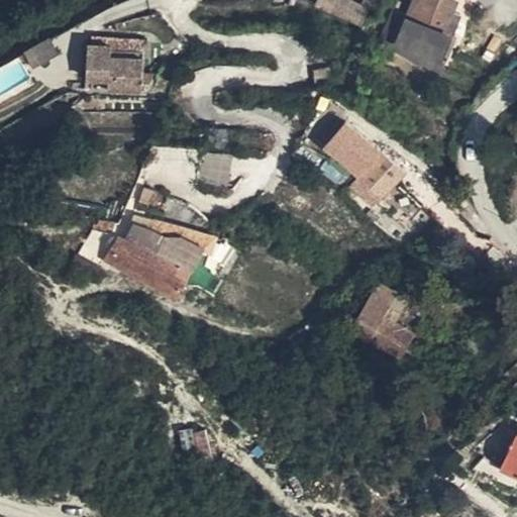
[(368,10),(345,0),(322,0),(319,6),(359,24),(368,10)]
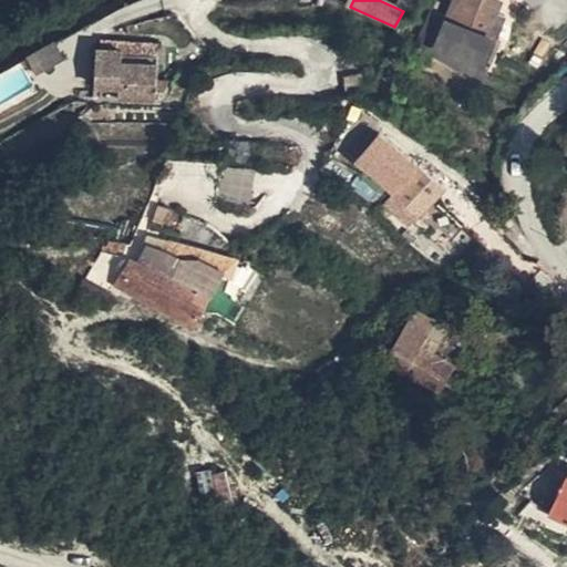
[(485,63),(492,48),(504,18),(492,12),(496,0),(454,0),(447,20),(437,45),(485,63)]
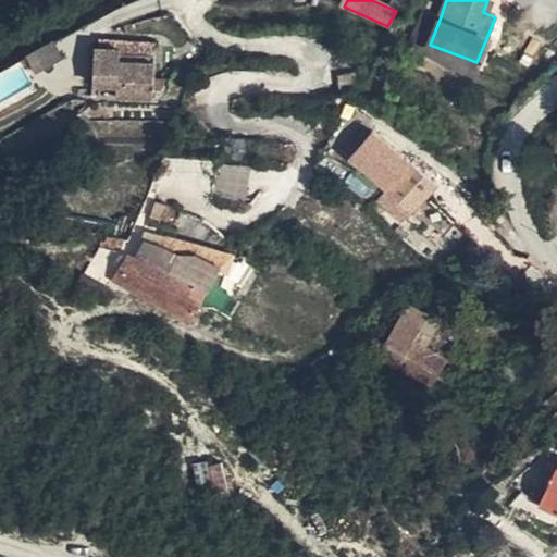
[(430,45),(440,20),(421,13),(411,38),(430,45)]
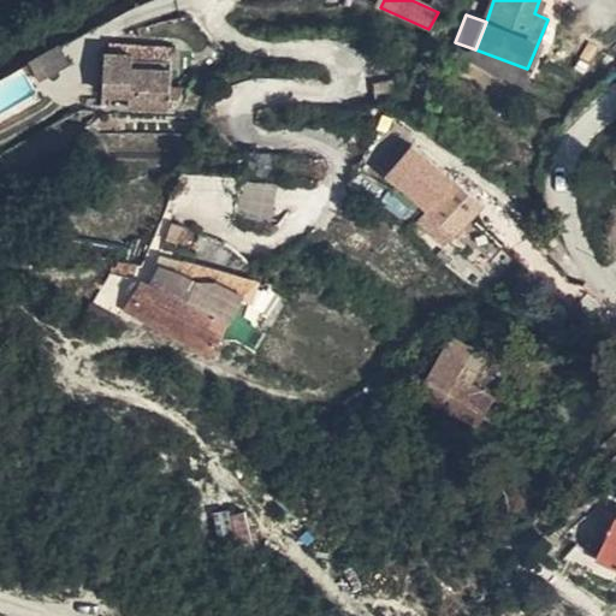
[(134,58),(173,60),(175,47),(111,42),(112,52),(134,54),(134,58)]
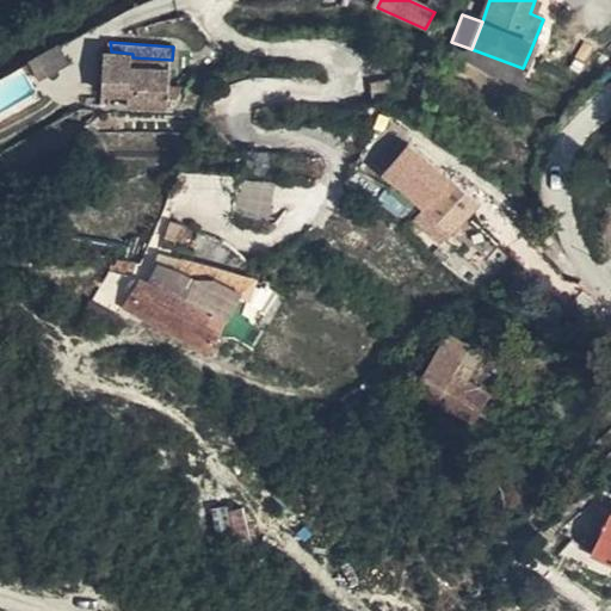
[(57,47),(31,62),(41,76),(66,61),(57,47)]
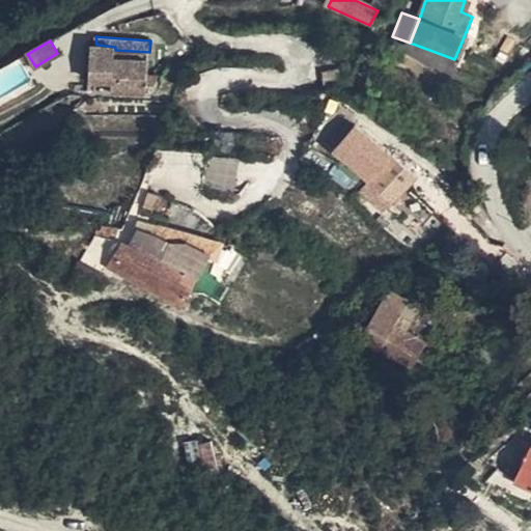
[(447,79),(454,59),(410,43),(407,52),(447,79)]
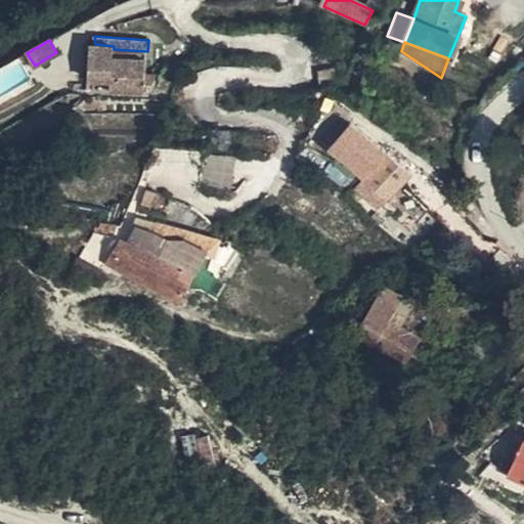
[(145,74),(147,51),(114,49),(114,46),(95,44),(90,45),(88,96),(111,98),(111,91),(144,92),(144,83),(151,85),(157,75),(145,74)]
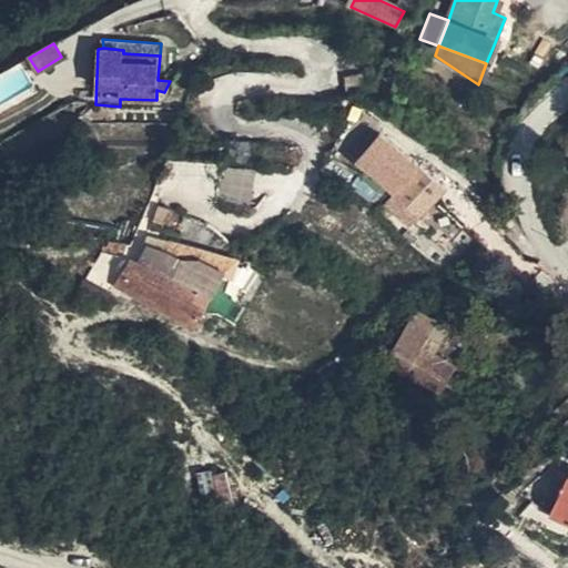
[(499,50),(493,48),(486,63),(494,67),(499,50)]
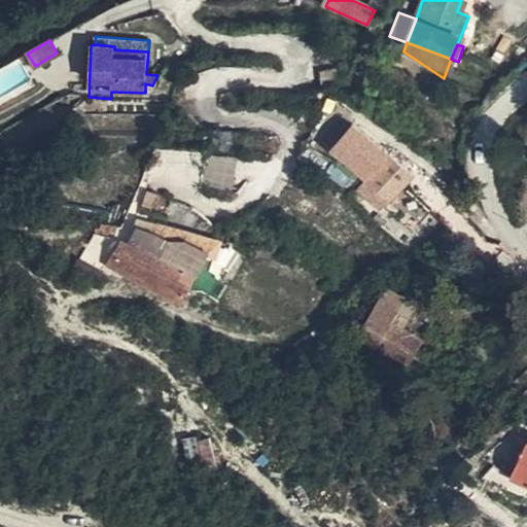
[(0,104),(35,84),(20,56),(0,66),(0,104)]
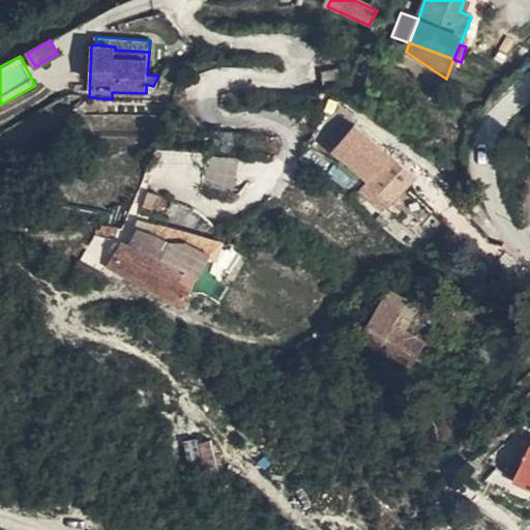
[(362,174),(385,147),(356,122),(333,149),(362,174)]
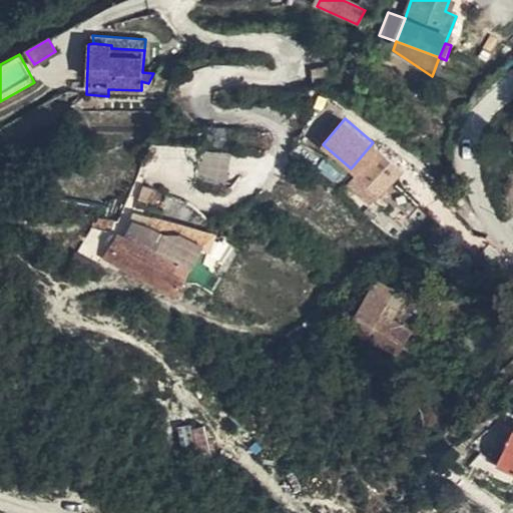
[(357,173),(380,148),(373,142),(351,168),(357,173)]
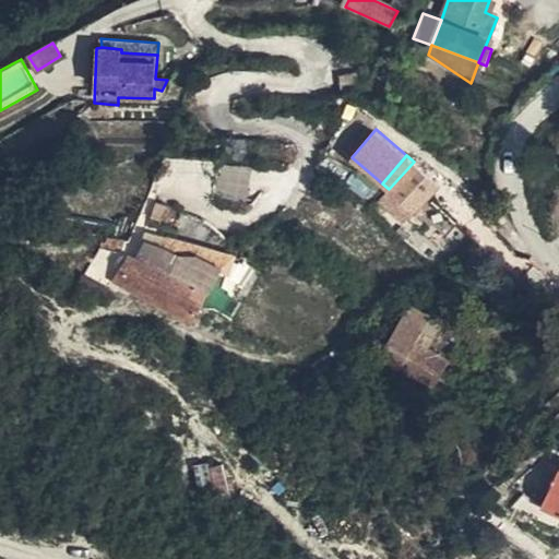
[(224,158),(217,188),(247,194),(254,166),(224,158)]
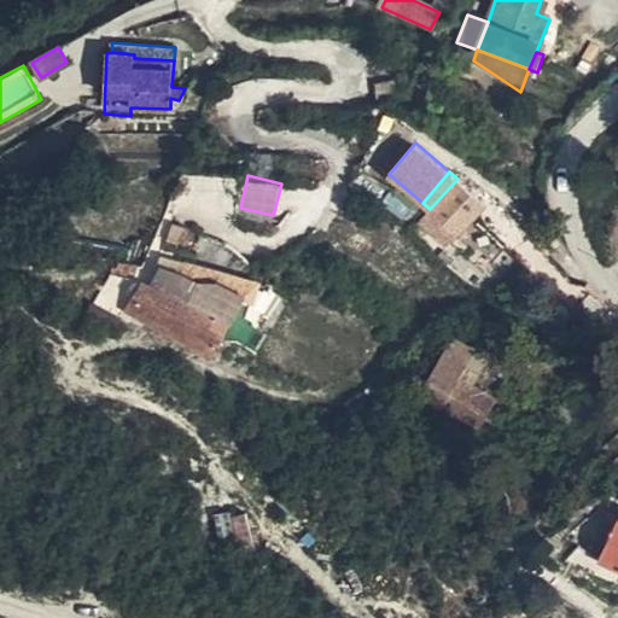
[(485,203),(458,179),(430,209),(419,223),(447,246),(485,203)]
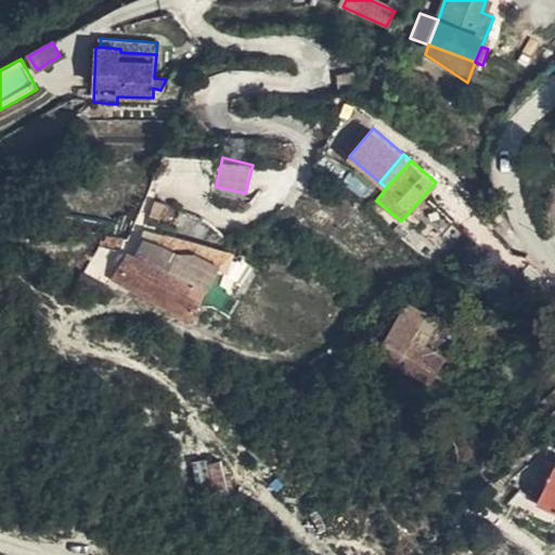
[(171,235),(223,249),(226,240),(209,226),(180,210),(171,235)]
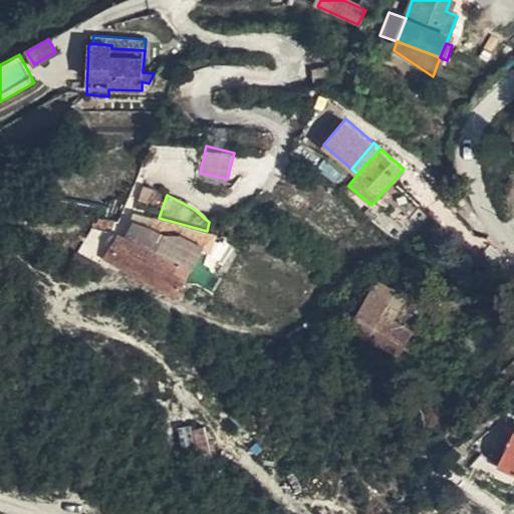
[(181,235),(203,247),(210,250),(215,233),(207,231),(159,218),(155,217),(151,226),(178,239),(181,235)]
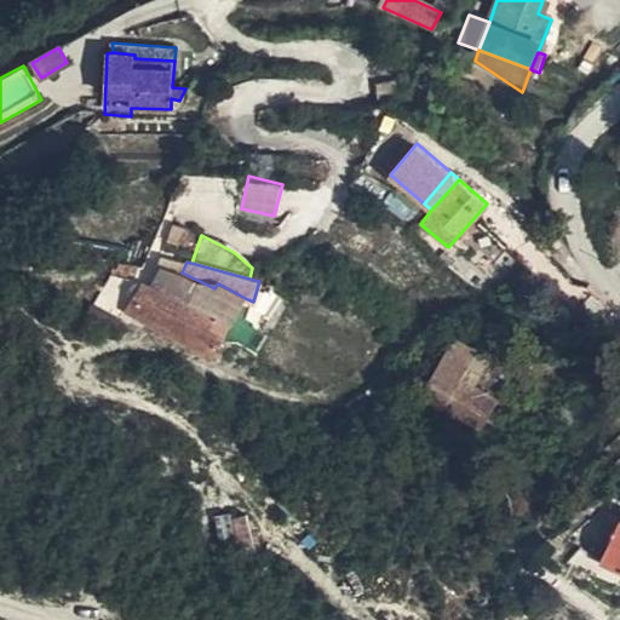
[(143,280),(126,313),(211,357),(214,351),(217,351),(245,298),(218,283),(214,288),(182,273),(173,270),(162,268),(153,285),(143,280)]
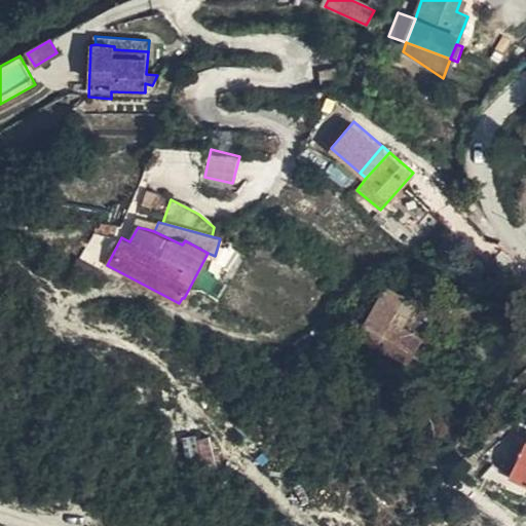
[(387,286),(372,311),(388,324),(403,329),(418,303),(387,286)]
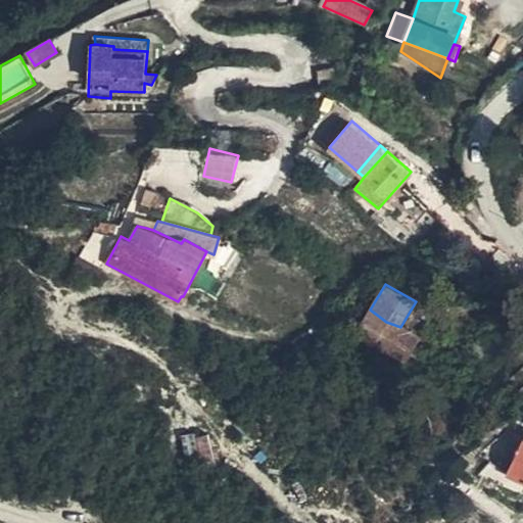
[(386,322),(370,310),(359,329),(355,335),(408,363),(412,355),(417,346),(421,339),(400,328),(400,327),(386,322)]
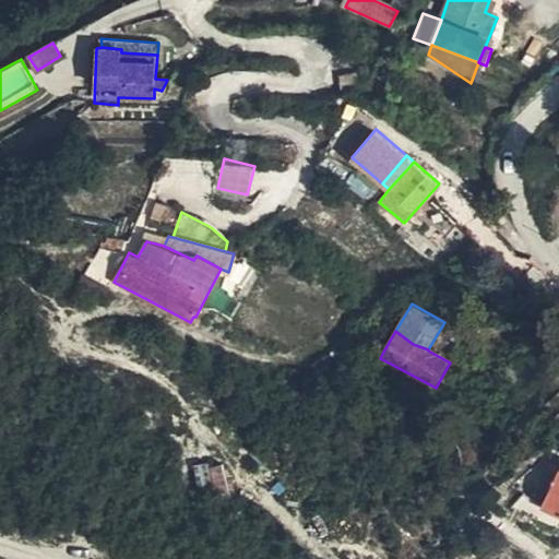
[(380,358),(383,352),(359,340),(355,349),(377,363),(380,358)]
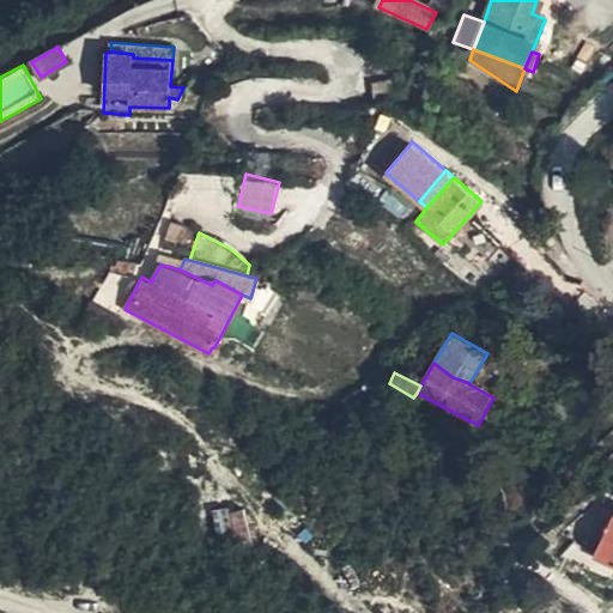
[(568,417),(581,426),(589,413),(577,405),(568,417)]
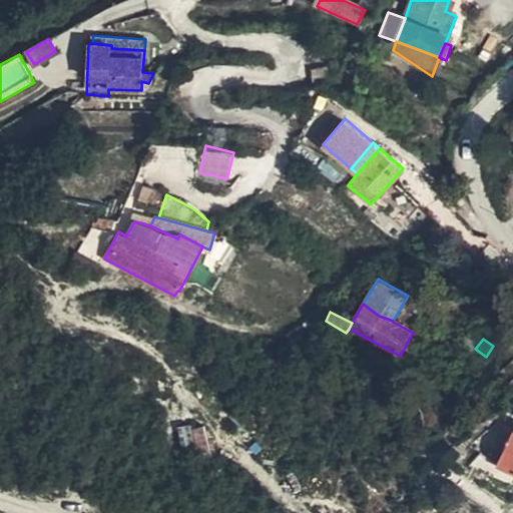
[(417,345),(409,340),(404,349),(412,354),(417,345)]
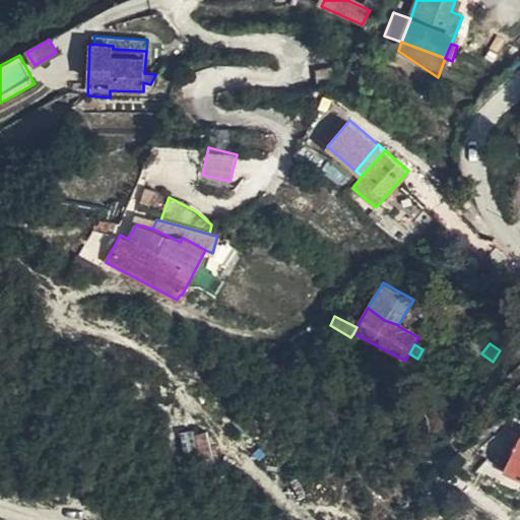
[(490,366),(493,362),(481,353),(477,359),(481,362),(490,366)]
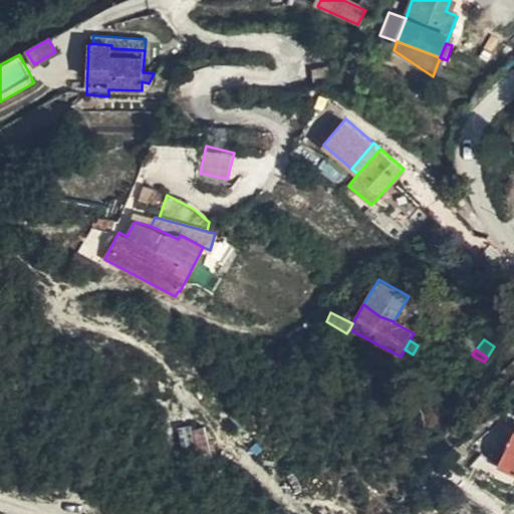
[(365,397),(374,403),(378,396),(369,390),(365,397)]
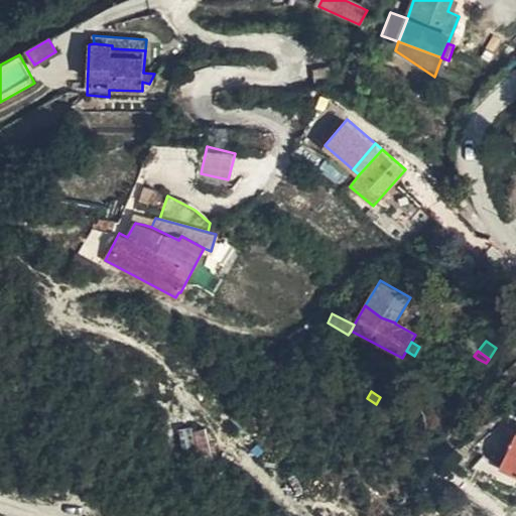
[(393,422),(392,424),(386,433),(399,441),(406,431),(393,422)]
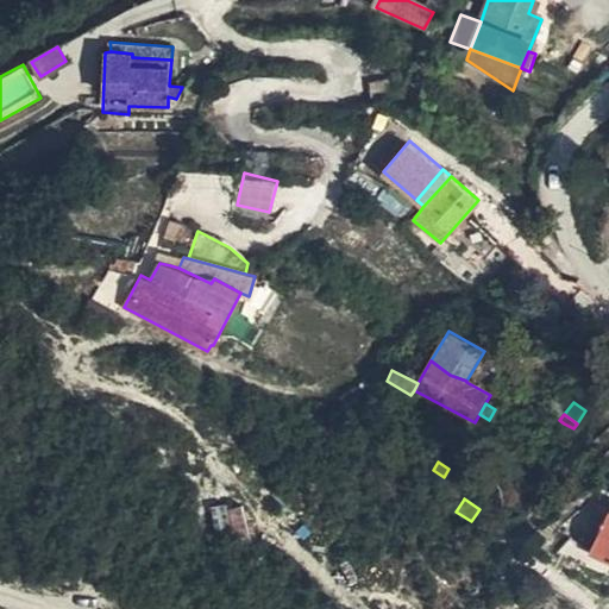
[(608,515),(592,551),(586,564),(607,573),(608,569),(608,515)]
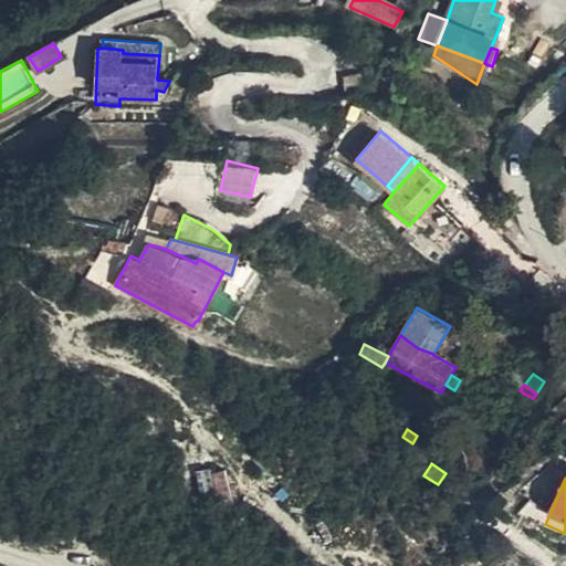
[(522,513),(545,524),(551,512),(527,502),(522,513)]
